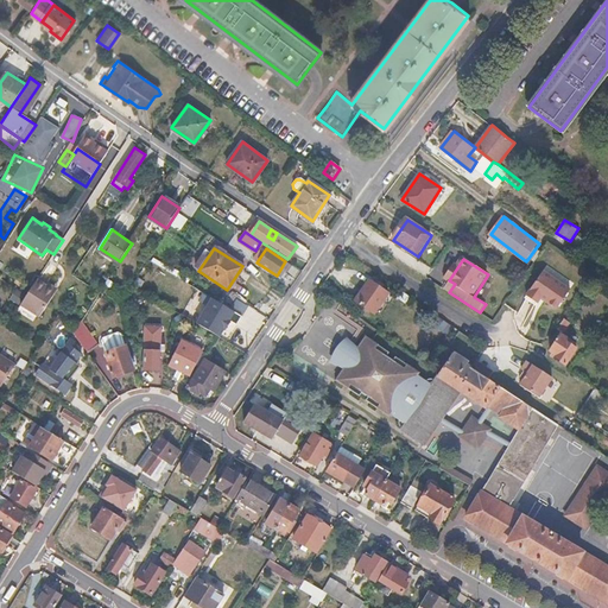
[(571,290),(544,271),(527,295),(538,303),(542,298),(557,309),(571,290)]
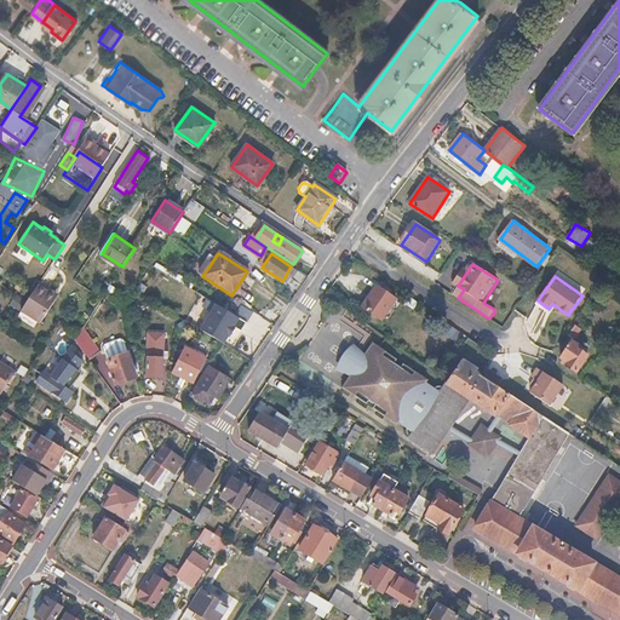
[(49,291),(38,285),(27,302),(22,309),(40,321),(55,299),(47,293),(49,291)]
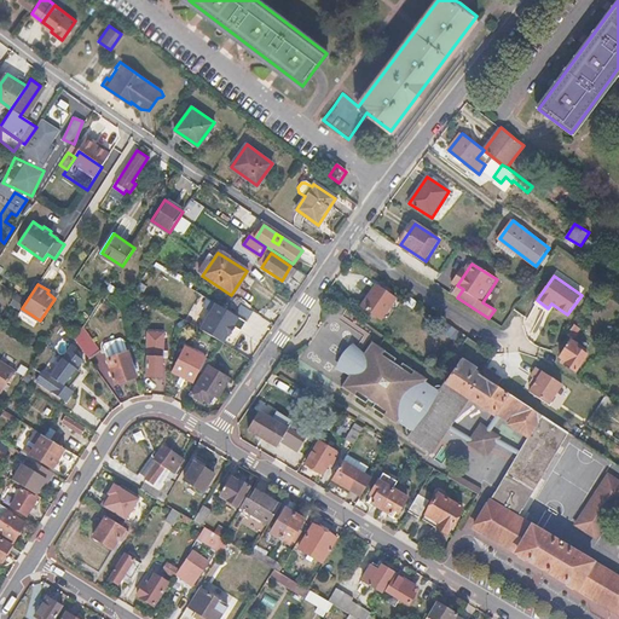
[(395,299),(376,285),(363,305),(382,318),(395,299)]
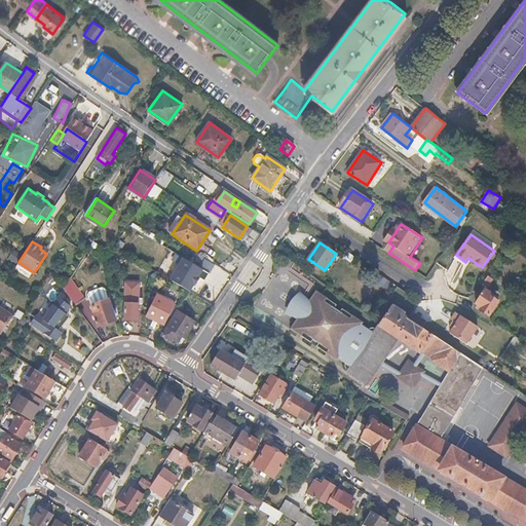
[(41,247),(40,249),(46,254),(49,250),(42,245),(41,247)]
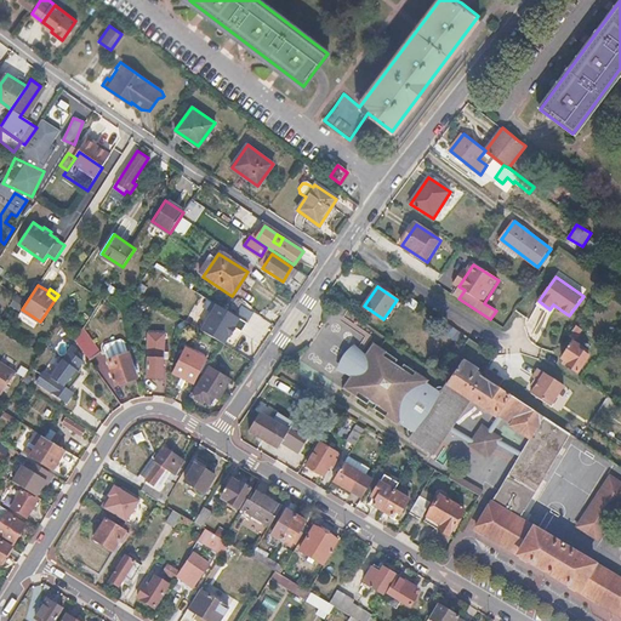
[(339,302),(334,311),(348,320),(353,312),(339,302)]
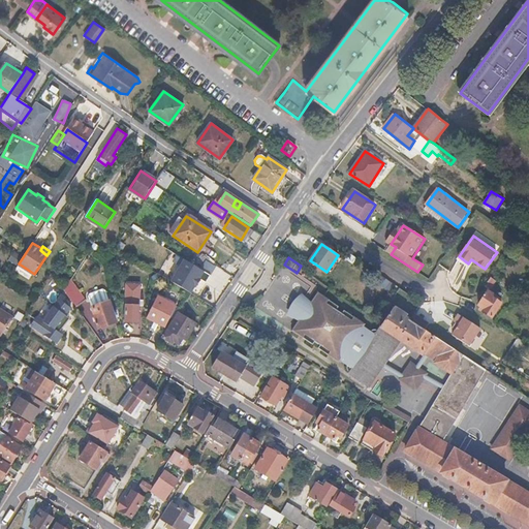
[(183,258),(169,280),(190,293),(205,272),(183,258)]
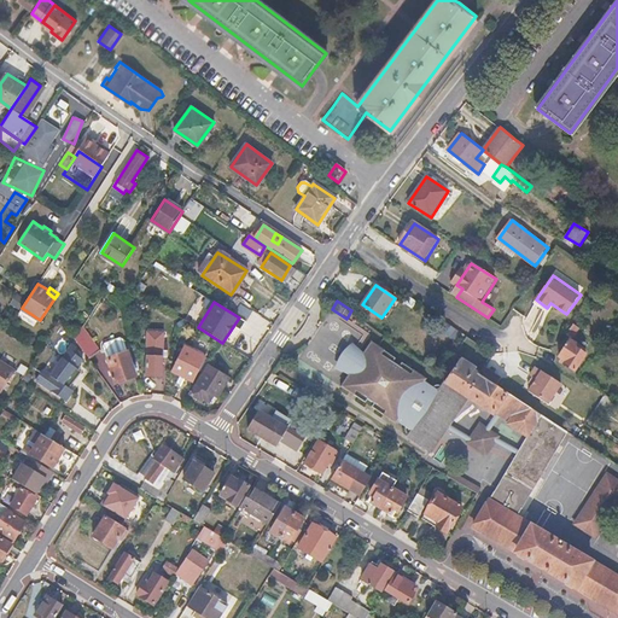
[(583,331),(577,326),(570,336),(576,340),(583,331)]
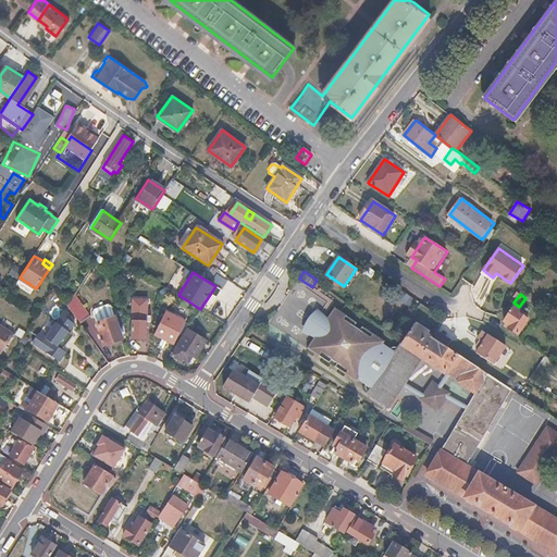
[(74,295),(67,306),(81,324),(90,317),(74,295)]
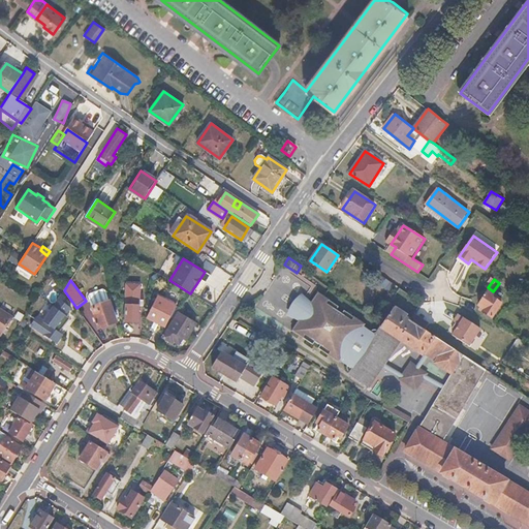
[(139,284),(127,284),(125,320),(138,321),(139,284)]
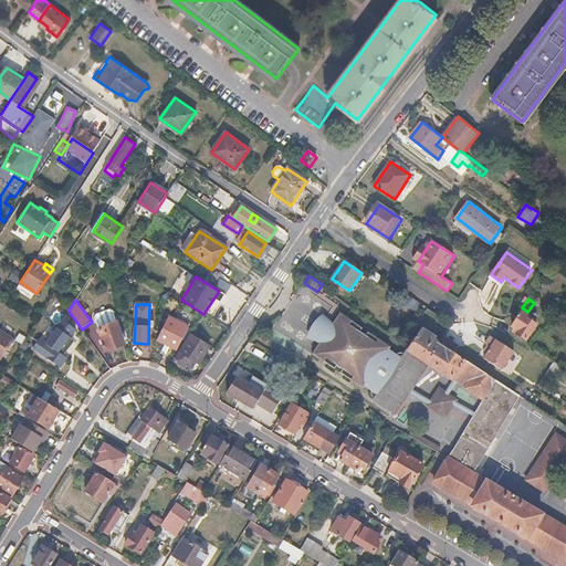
[(96,315),(94,318),(98,329),(117,322),(113,312),(109,311),(96,315)]
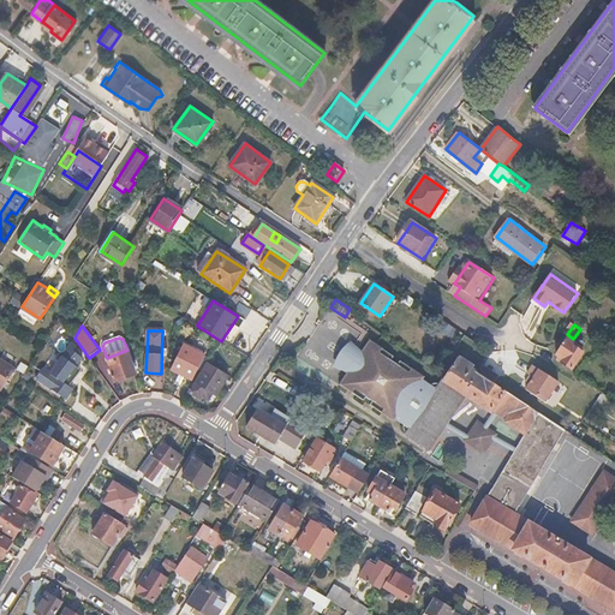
[(577,345),(571,340),(560,354),(566,359),(565,360),(565,363),(575,370),(586,353),(575,346),(577,345)]
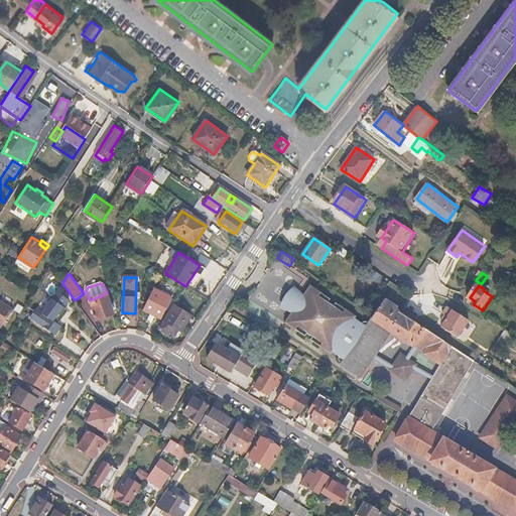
[(335,303),(314,289),(289,328),(309,342),(312,339),(316,342),(314,345),(336,358),(337,357),(339,358),(362,324),(359,321),(360,319),(340,306),(338,309),(333,306),(335,303)]
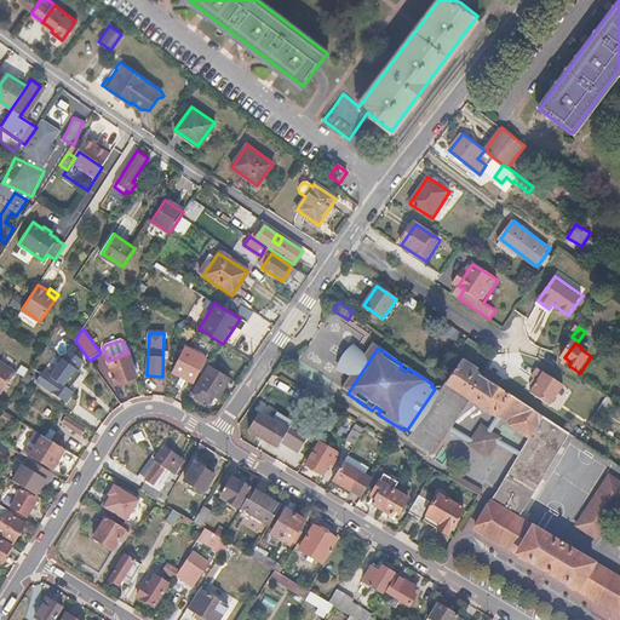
[(191,355),(183,351),(172,373),(194,384),(206,359),(194,351),(191,355)]
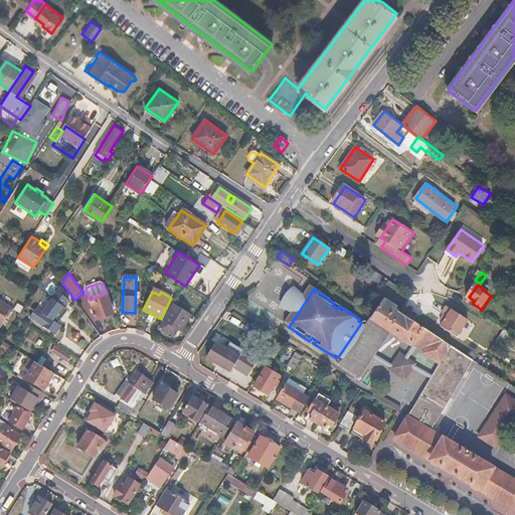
[(58,296),(55,293),(44,309),(55,316),(62,306),(63,307),(68,299),(60,294),(58,296)]
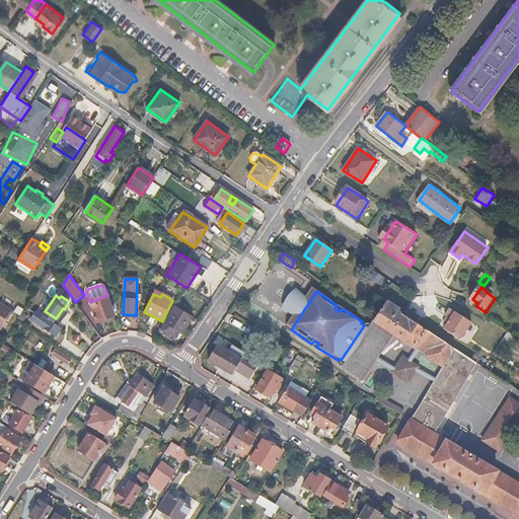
[(107,295),(90,302),(97,322),(115,315),(107,295)]
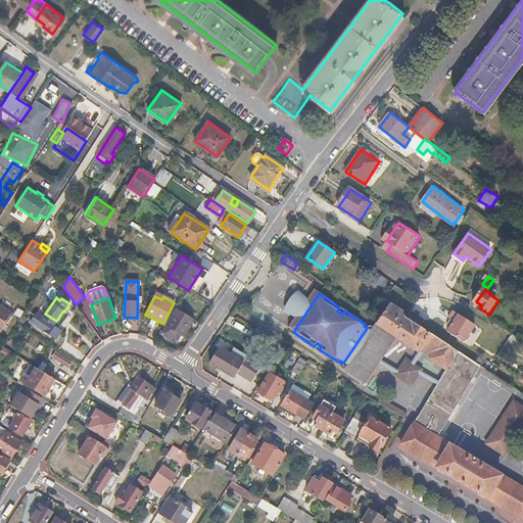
[(370,327),(367,328),(343,363),(344,367),(345,369),(367,383),(398,337),(420,350),(421,348),(434,357),(432,361),(445,369),(457,350),(420,326),(406,317),(388,305),(374,327),(370,327)]
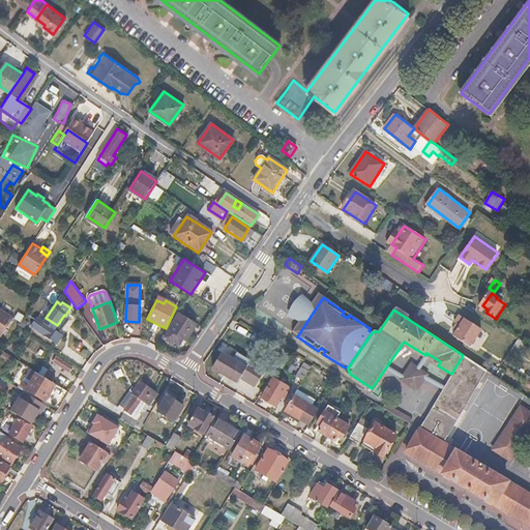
[(11,318),(0,312),(0,332),(2,334),(11,318)]
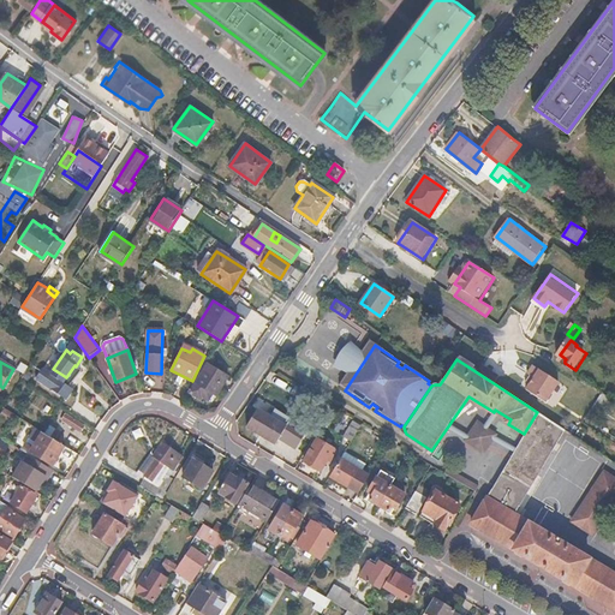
[(228,376),(207,363),(190,392),(201,399),(202,396),(209,400),(213,393),(216,395),(228,376)]
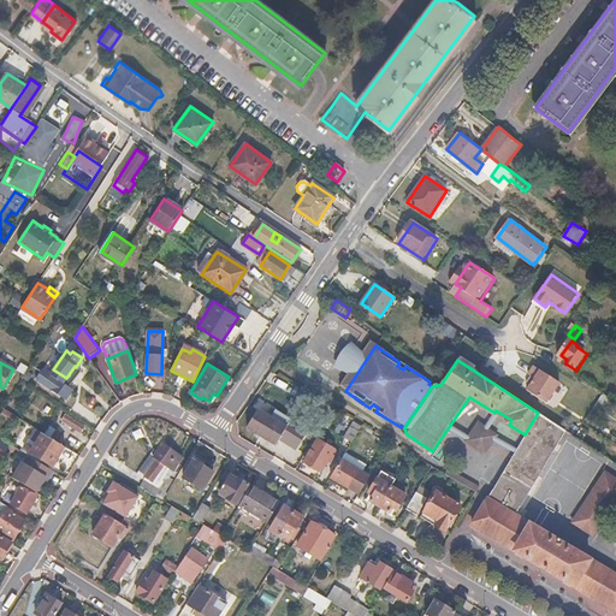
[(483,365),(478,373),(495,384),(499,375),(483,365)]
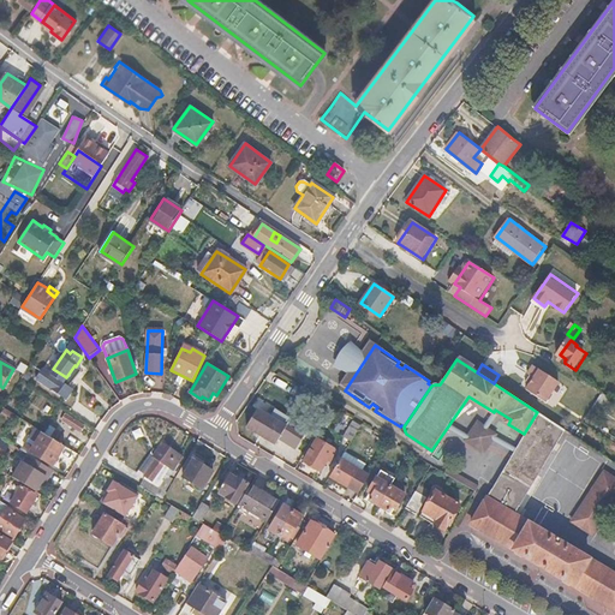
[(532,378),(535,381),(531,387),(526,393),(545,405),(559,384),(535,368),(529,376),(532,378)]
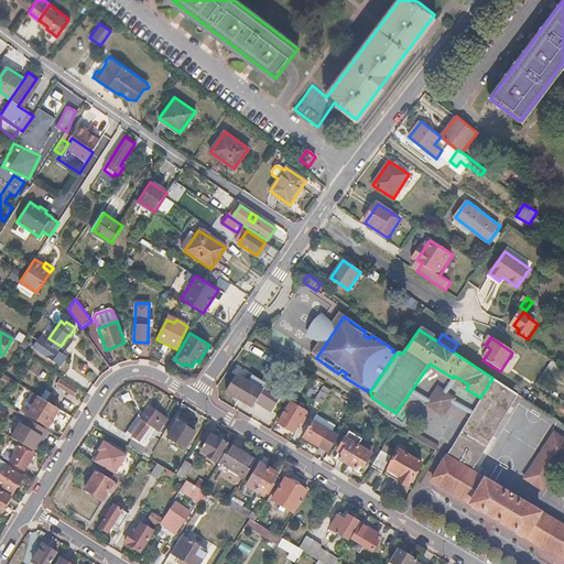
[(53,345),(47,342),(39,355),(44,359),(53,345)]
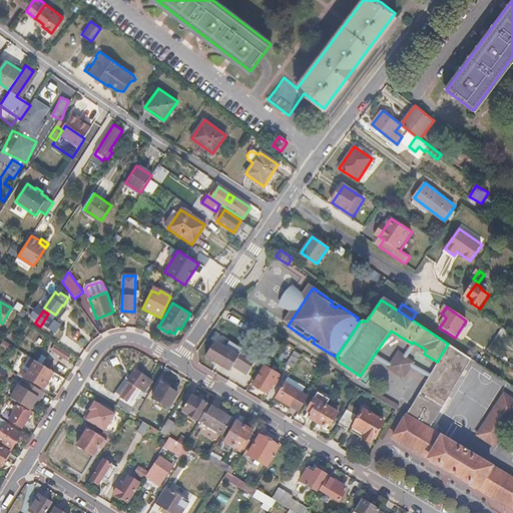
[(245,321),(234,314),(230,322),(241,328),(245,321)]
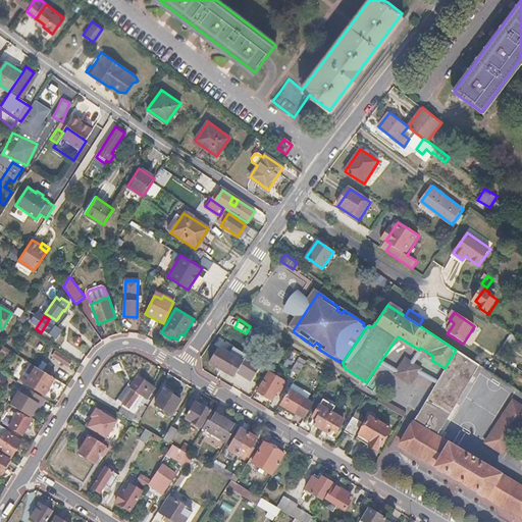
[(244,362),(220,347),(211,362),(236,377),(244,362)]
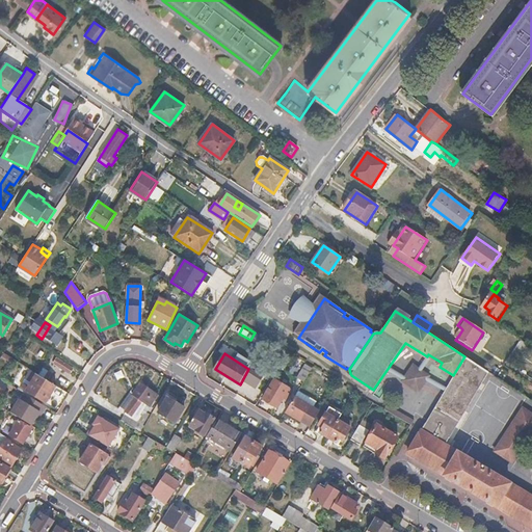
[(453,375),(455,376),(422,430),(407,453),(531,527),(531,497),(501,479),(502,477),(500,476),(499,478),(444,445),(443,445),(448,437),(489,372),(464,356),(453,375)]
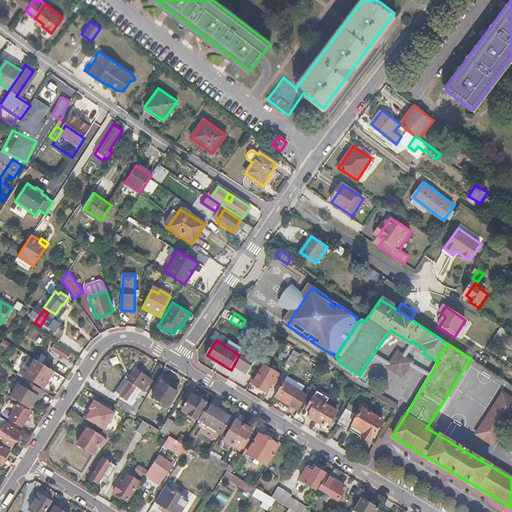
[(55,344),(52,349),(68,359),(71,354),(55,344)]
